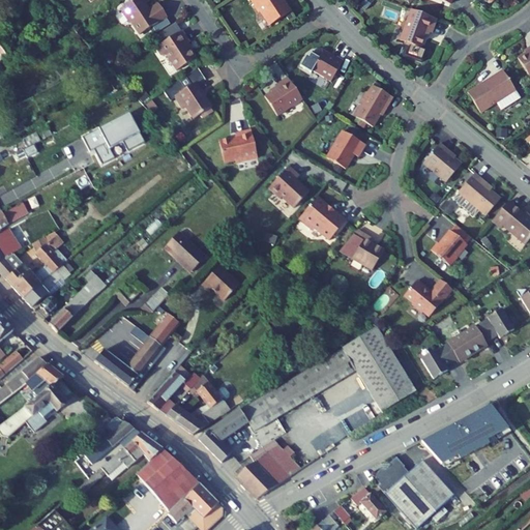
[(133,23),(141,35),(167,17),(158,4),(149,10),(146,4),(147,4),(147,3),(148,3),(148,2),(148,1),(146,0),(134,0),(120,9),(129,23),(133,23)]
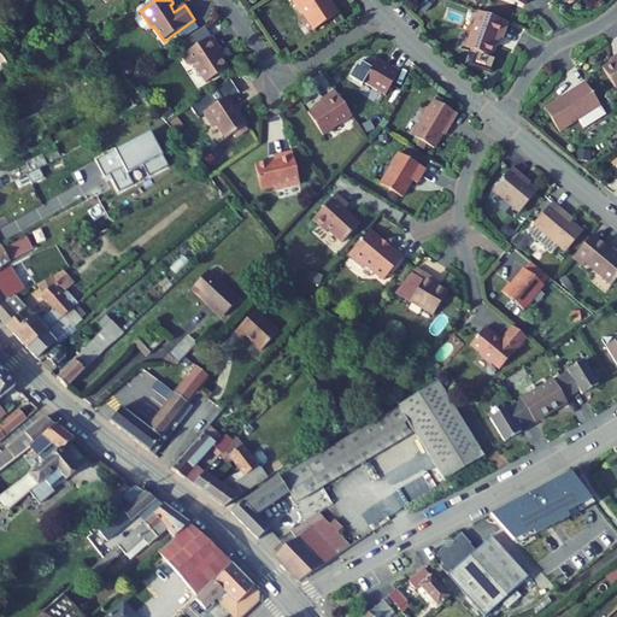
[(305,16),(315,30),(339,15),(334,6),(330,5),(330,1),(329,0),(291,0),(301,15),(305,16)]
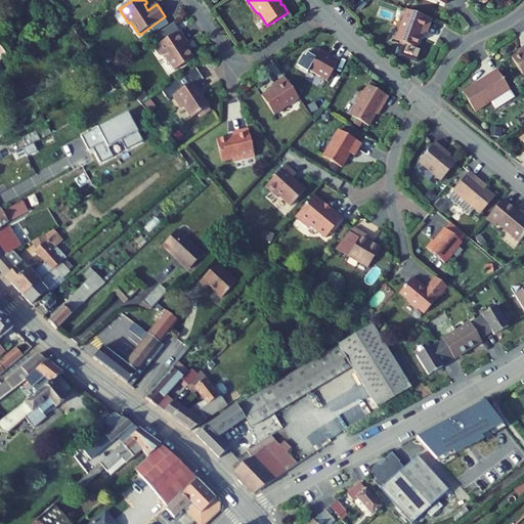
[(407,10),(396,41),(399,42),(398,45),(401,46),(398,55),(418,62),(422,49),(417,47),(422,32),(427,33),(432,18),(407,10)]
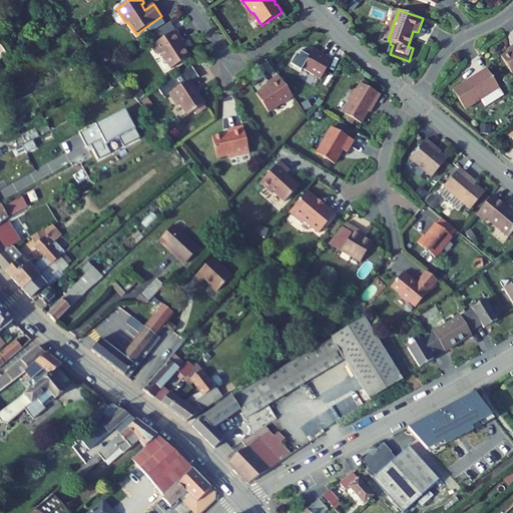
[(154,44),(175,30),(170,22),(149,36),(154,44)]
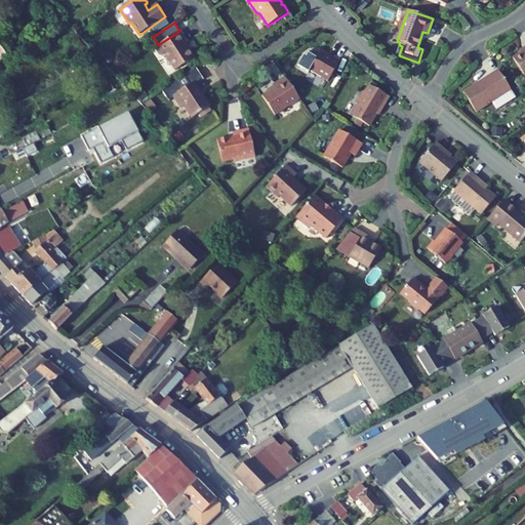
[(188,42),(180,31),(179,31),(158,45),(155,47),(160,55),(165,55),(174,71),(194,58),(185,44),(188,42)]
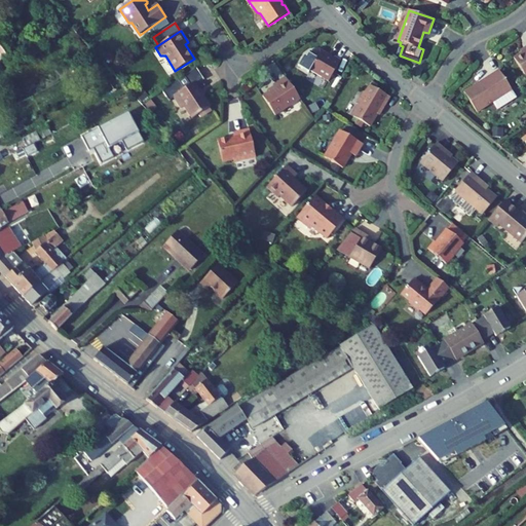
[(0,59),(15,50),(6,35),(0,38),(0,59)]
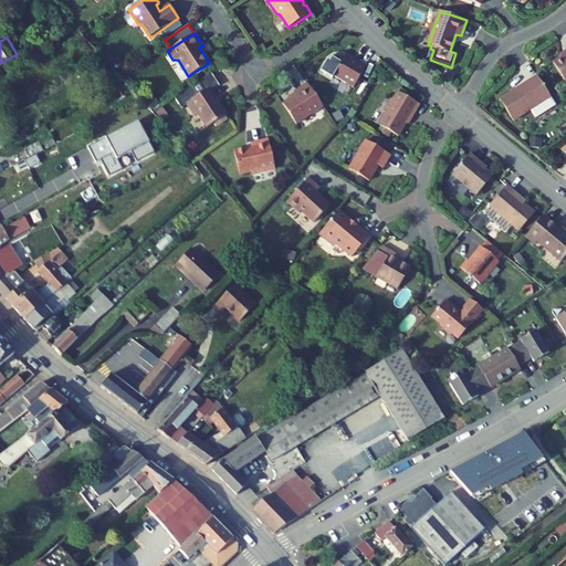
[(354,87),(367,65),(359,61),(358,63),(344,54),(338,63),(341,64),(333,75),(354,87)]
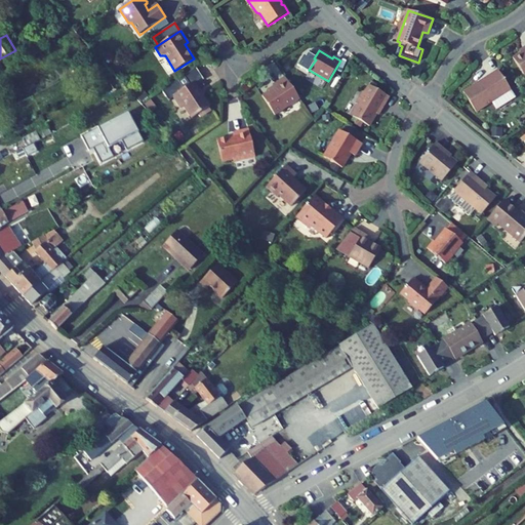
[(524,50),(513,58),(524,77),(524,50)]
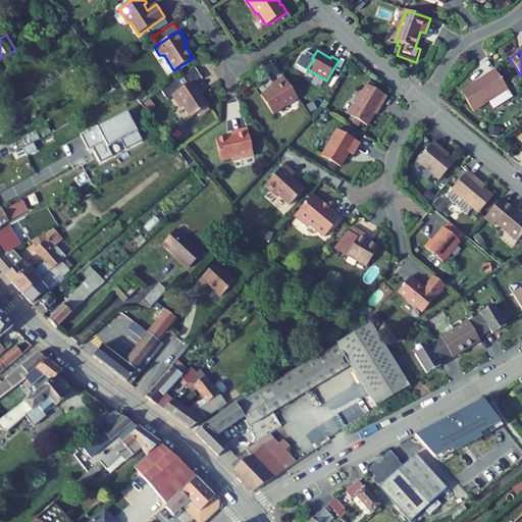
[(191,117),(208,106),(203,98),(200,96),(200,93),(194,83),(201,77),(195,68),(183,76),(188,85),(183,88),(177,80),(161,91),(167,100),(172,97),(179,107),(183,106),(191,117)]
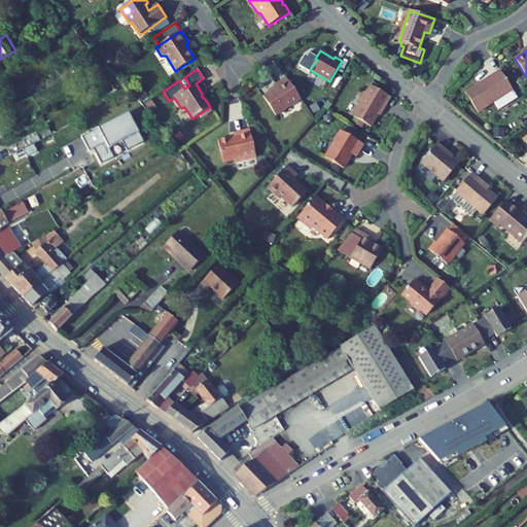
[(498,110),(518,98),(500,70),(485,80),(485,81),(482,83),(481,83),(465,93),(478,112),(494,102),(498,110)]
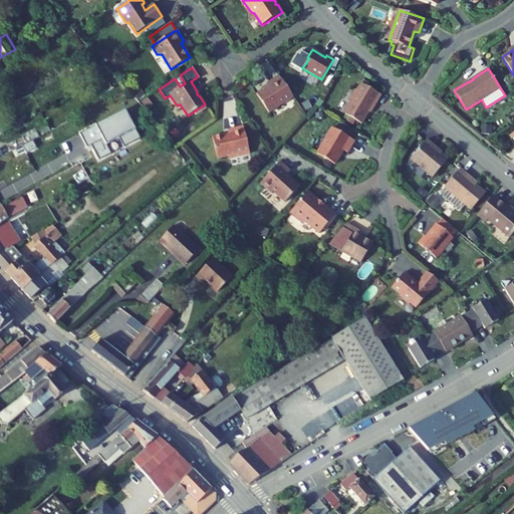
[(267,83),(269,86),(257,93),(269,112),(293,97),(279,75),(267,83)]
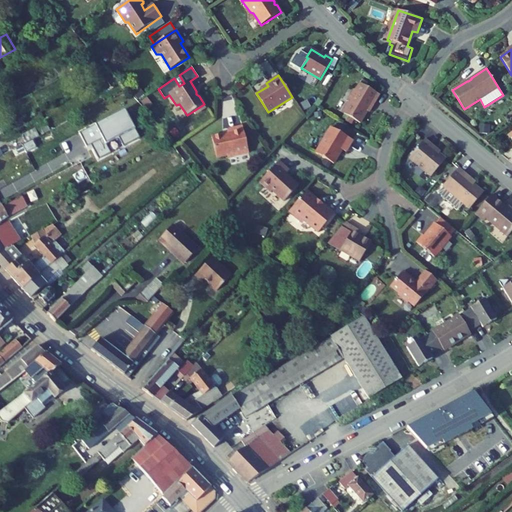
[(370,113),(380,95),(360,83),(355,91),(353,90),(347,101),(348,102),(343,111),(344,114),(348,116),(354,120),(361,124),(368,112),(370,113)]
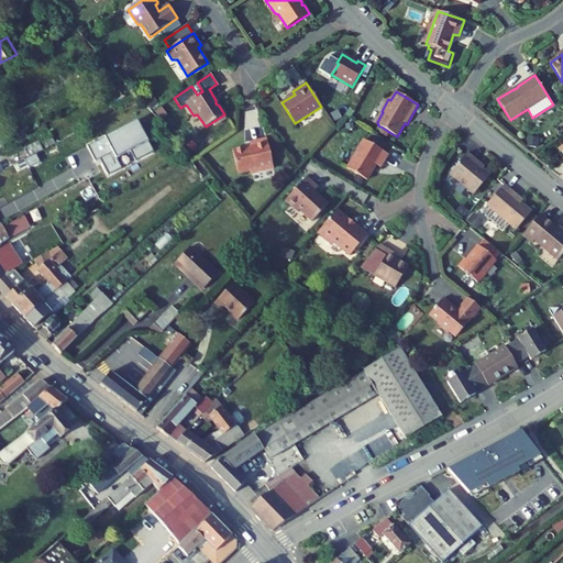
[(151,108),(158,103),(151,92),(143,97),(151,108)]
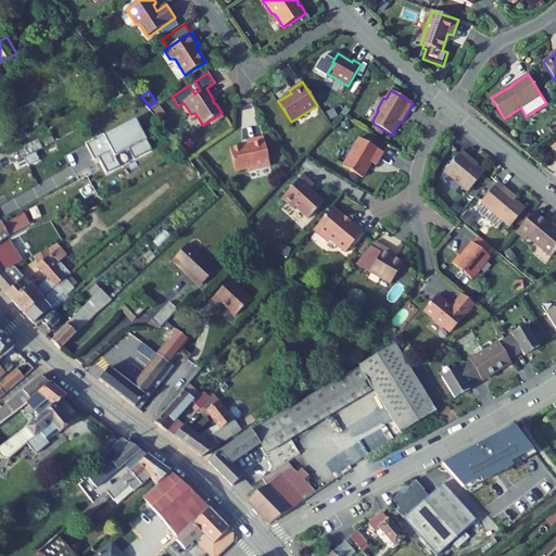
[(160,117),(164,114),(160,106),(155,110),(160,117)]
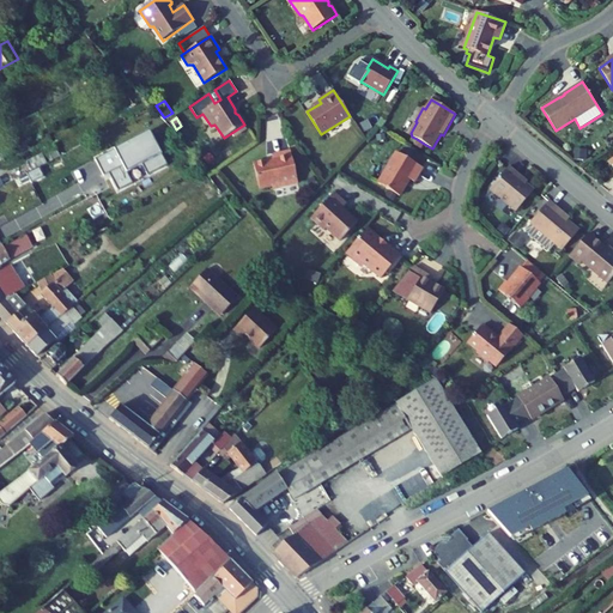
[(56,149),(29,162),(32,170),(60,156),(56,149)]
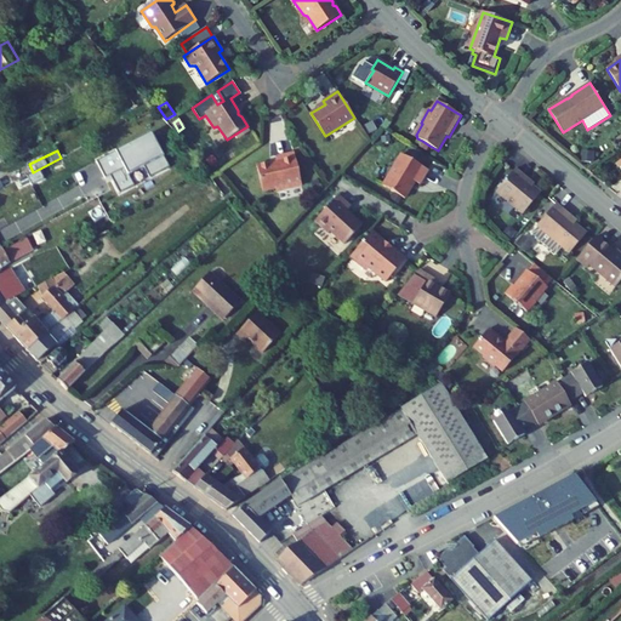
[(279,191),(302,186),(295,153),(278,157),(279,161),(257,166),(263,192),(275,189),(279,191)]
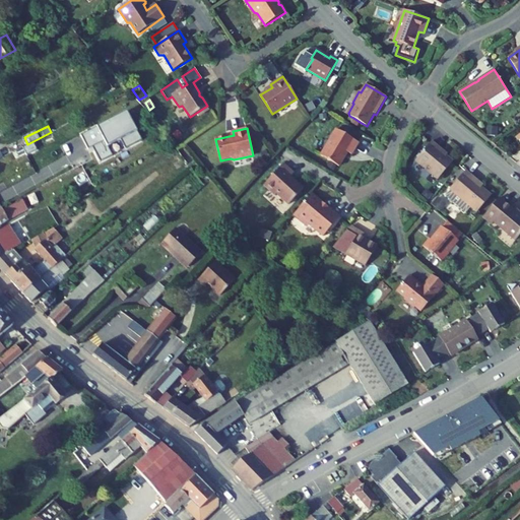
[(337,166),(339,167),(347,152),(351,154),(359,142),(336,130),(321,155),(331,161),(337,166)]
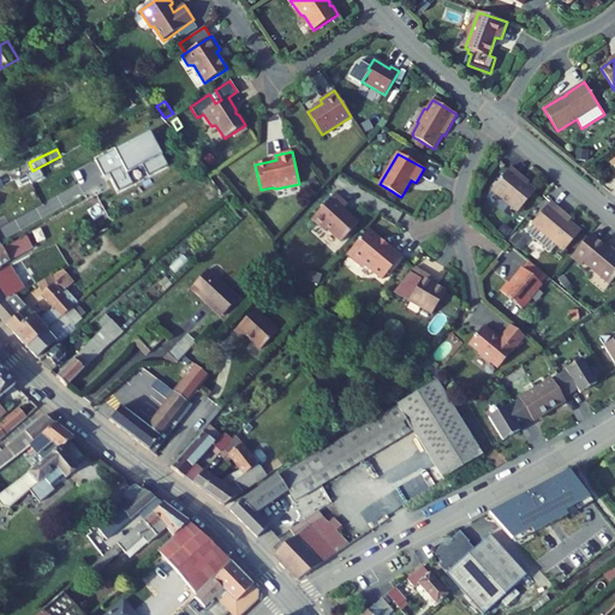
[(518,213),(536,191),(517,175),(519,174),(511,167),(491,190),(518,213)]
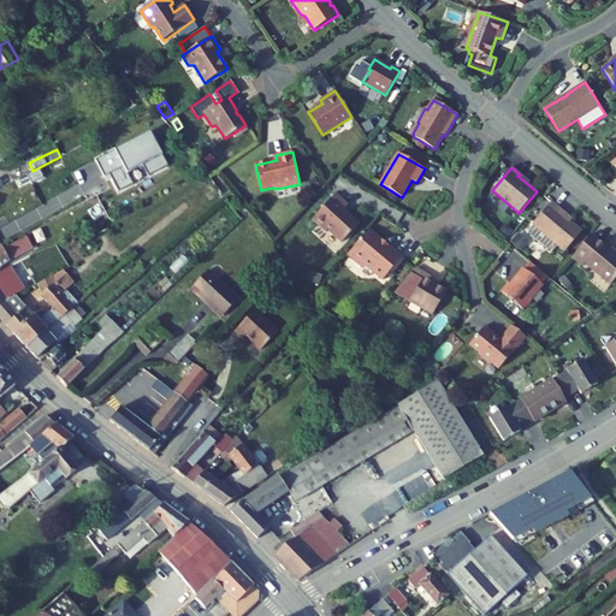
[(7,193),(23,184),(30,181),(25,172),(5,183),(3,184),(7,193)]
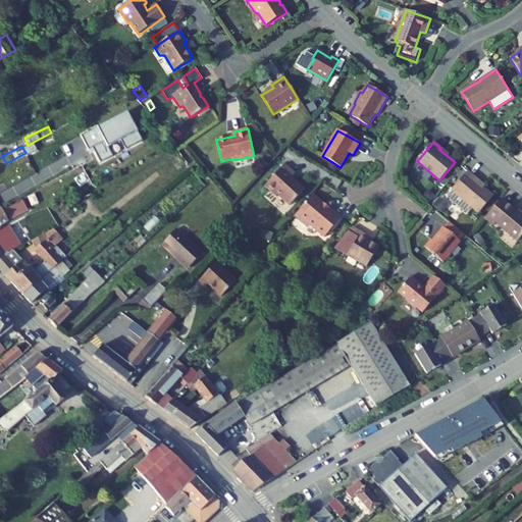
[(290,205),(305,190),(292,177),(295,174),(284,164),(264,186),(276,196),(277,194),(290,205)]
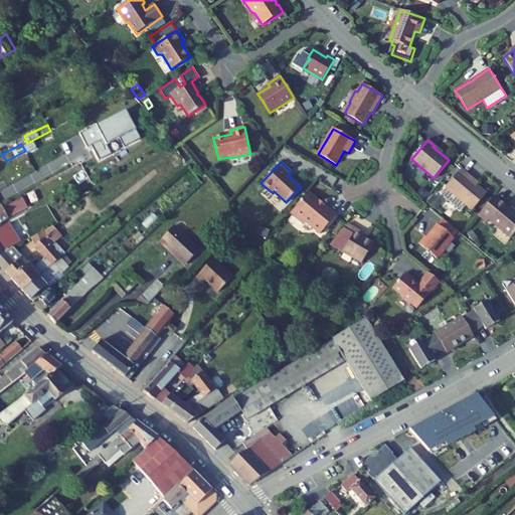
[(458,208),(461,211),(466,204),(473,210),(487,194),(473,182),(474,180),(461,169),(446,187),(447,189),(445,191),(444,190),(442,193),(442,195),(446,198),(446,197),(459,207),(458,208)]
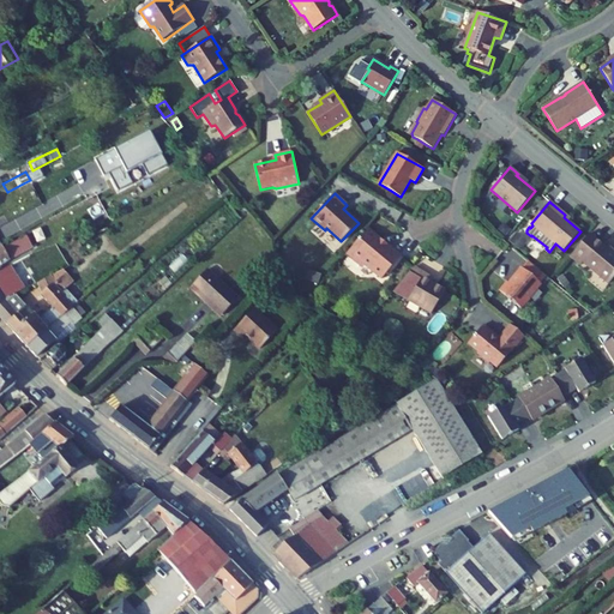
[(0,222),(0,238),(1,240),(42,217),(34,203),(0,222)]
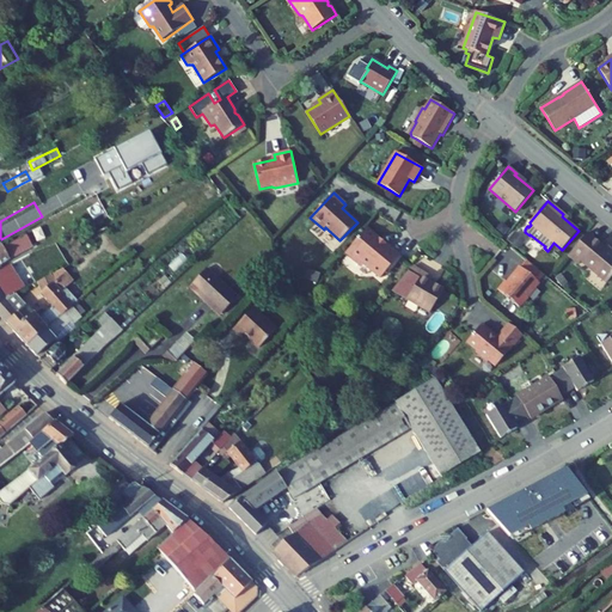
[(502,237),(508,230),(503,226),(499,226),(495,231),(502,237)]
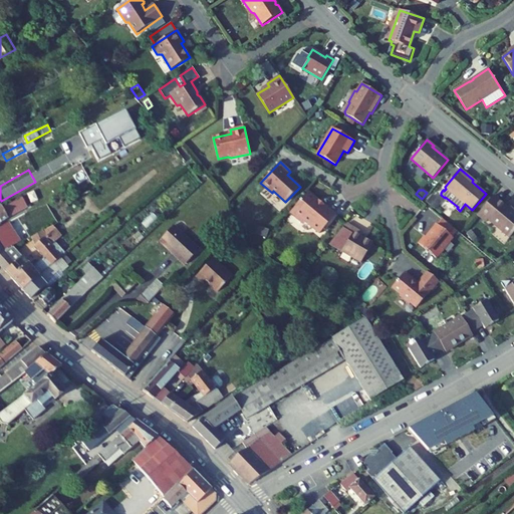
[(317,201),(318,200),(308,191),(290,213),(301,223),(306,222),(319,234),(336,214),(326,205),(325,205),(324,206),(317,201)]
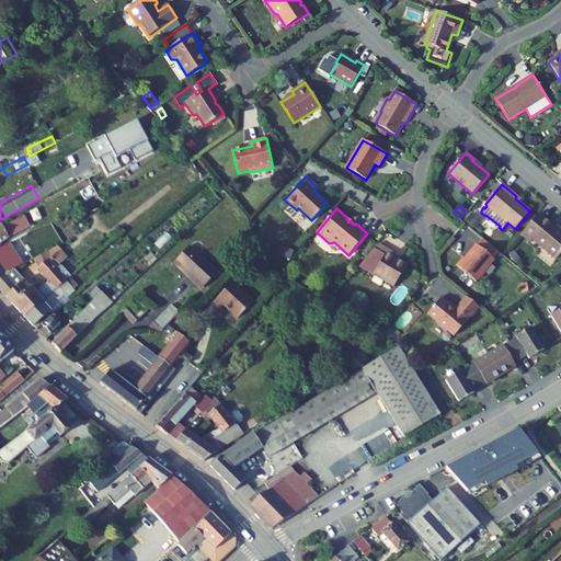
[(24,210),(2,222),(8,233),(30,221),(24,210)]
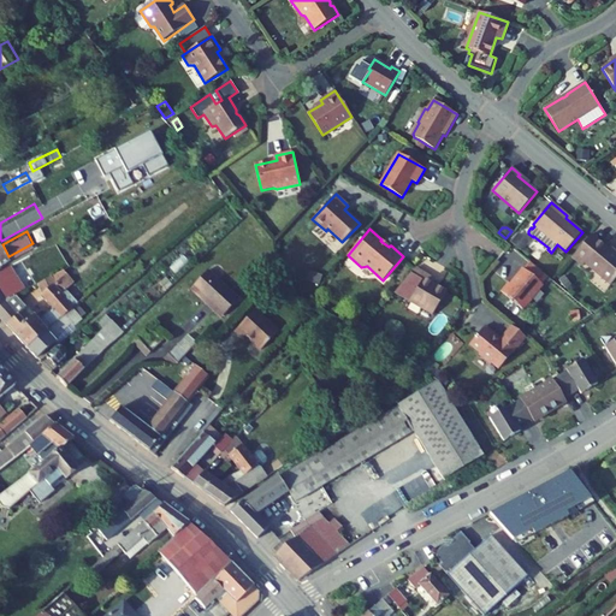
[(64,237),(73,253),(84,247),(75,231),(64,237)]
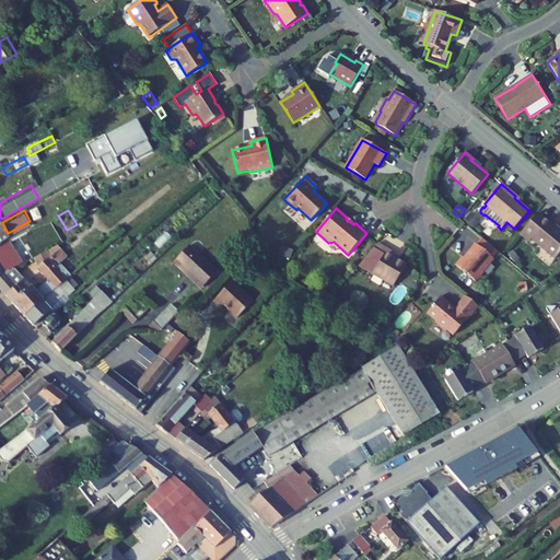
[(465,220),(475,228),(479,222),(469,213),(465,220)]
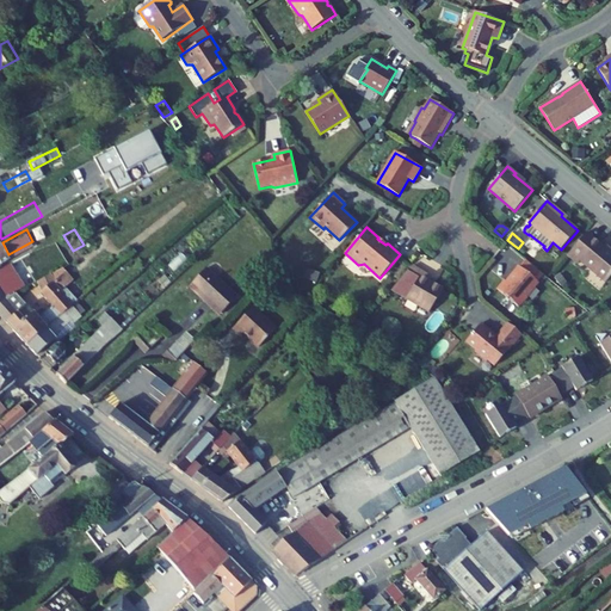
[(567,255),(578,264),(581,261),(606,282),(610,276),(610,253),(586,233),(567,255)]
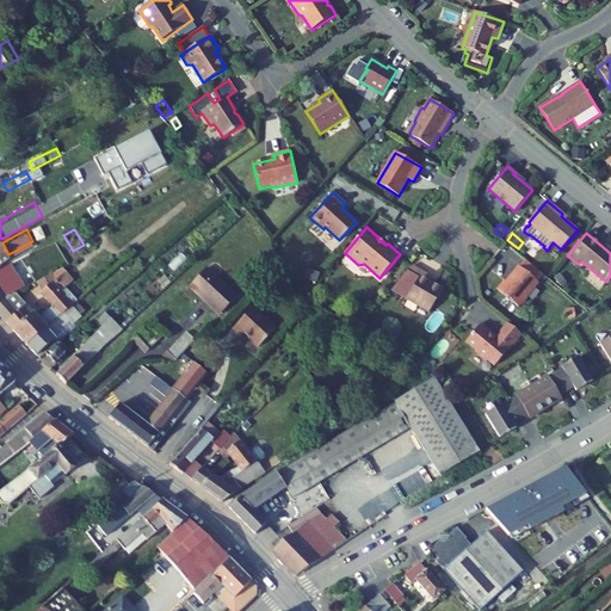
[(520,267),(535,279),(541,272),(526,261),(520,267)]
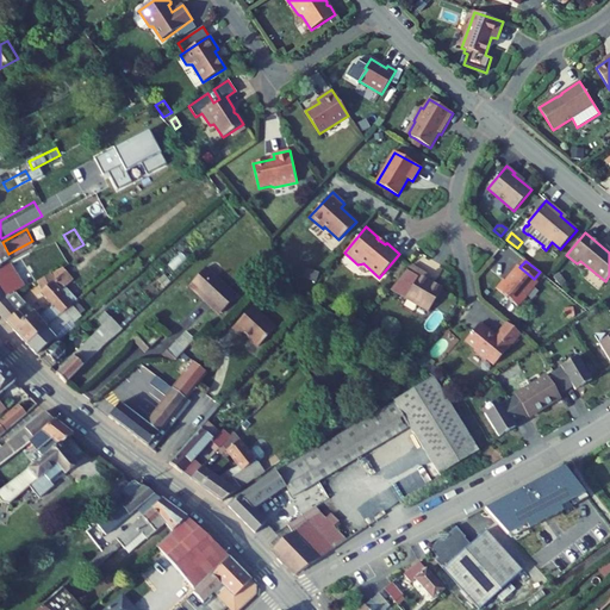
[(31,266),(37,277),(44,272),(39,262),(31,266)]
